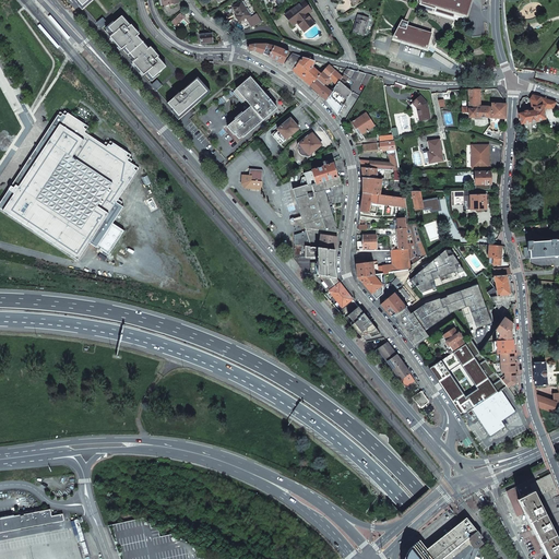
[(179,117),(207,92),(197,79),(186,88),(158,58),(159,57),(151,47),(149,49),(138,36),(140,35),(132,25),(131,26),(107,0),(78,0),(98,23),(99,21),(105,26),(103,28),(153,85),(155,83),(159,88),(157,91),(179,117)]
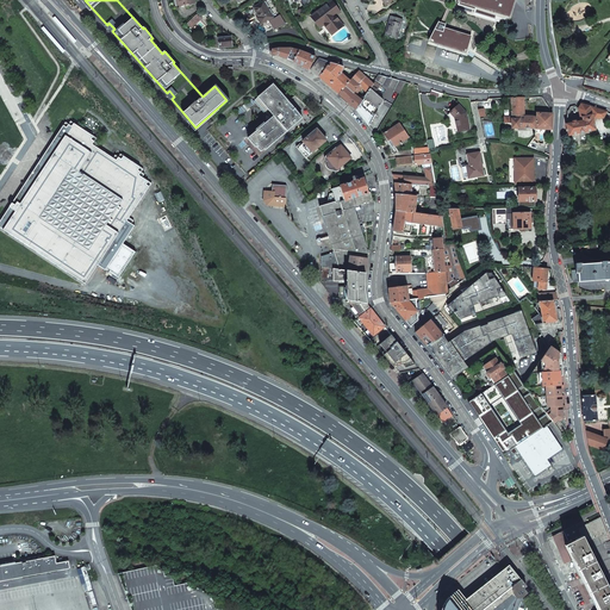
[(505,20),(505,18),(509,19),(514,0),(434,0),(446,4),(446,0),(459,0),(458,5),(474,11),(474,13),(496,20),(497,17),(505,20)]
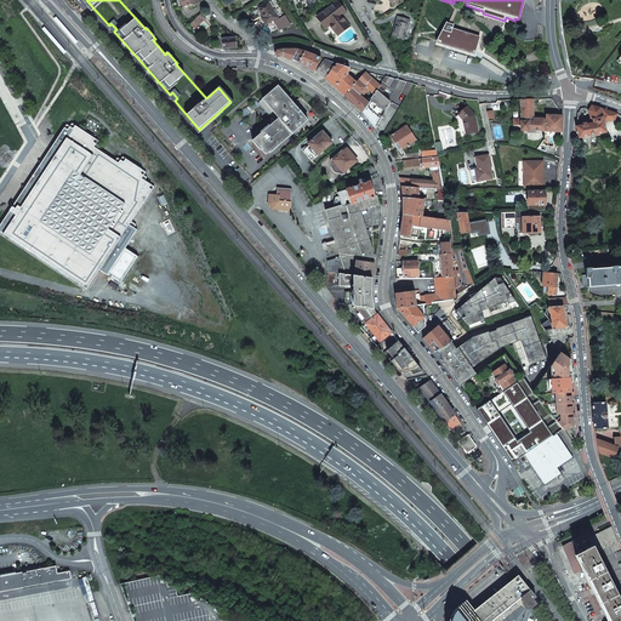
[(258,9),(262,15),(263,18),(262,20),(266,26),(278,18),(268,1),(258,9)]
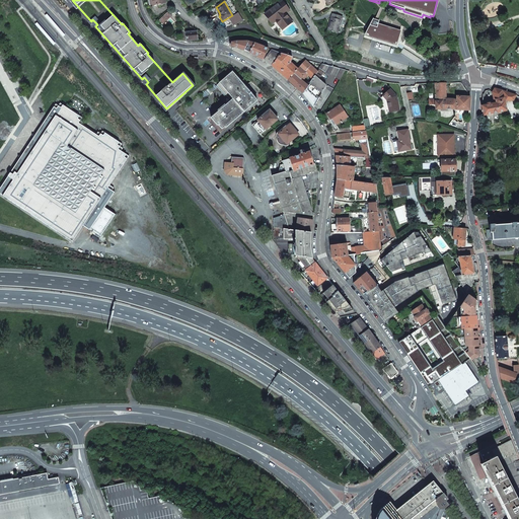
[(274,17),(276,20),(281,26),(290,19),(285,13),(282,9),(285,6),(281,2),(267,14),(271,19),(274,17)]
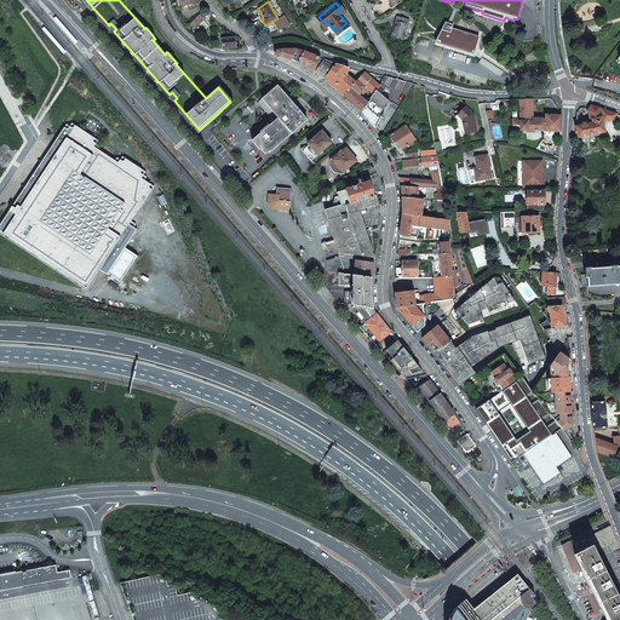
[(204,19),(200,15),(190,24),(194,29),(204,19)]
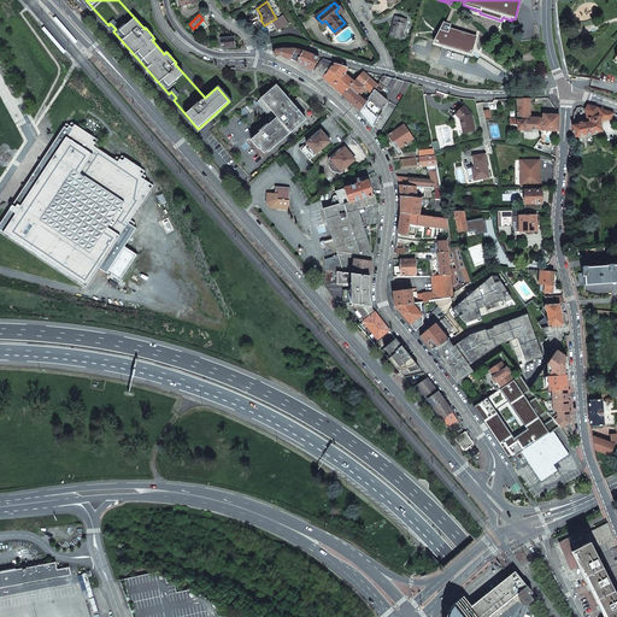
[(407,21),(404,19),(398,18),(395,17),(389,36),(401,40),(407,21)]
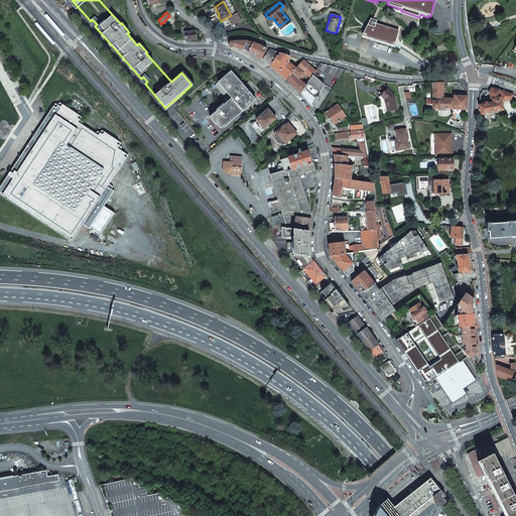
[(288,19),(279,26),(281,28),(289,21),(288,19)]
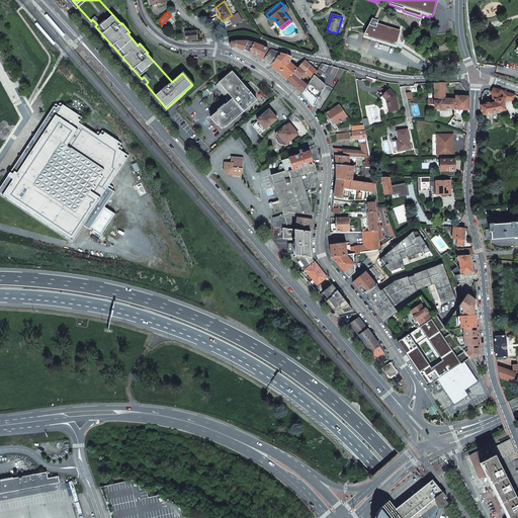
[(378,20),(376,20),(364,34),(372,36),(372,40),(395,48),(400,31),(377,24),(378,20)]
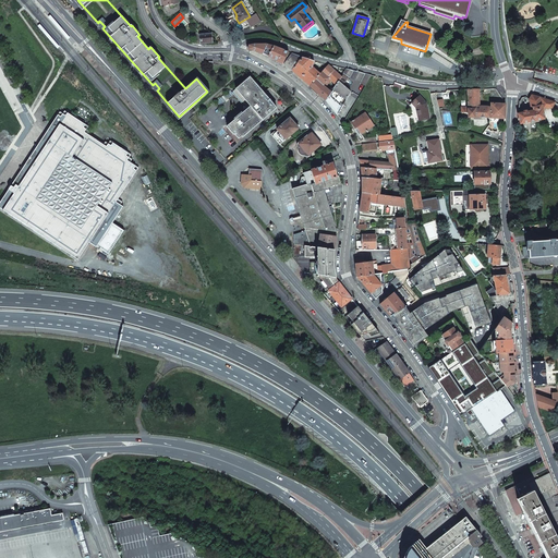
[(208,35),(206,35),(204,35),(204,34),(199,34),(199,41),(202,41),(202,43),(202,44),(211,43),(210,34),(208,35)]
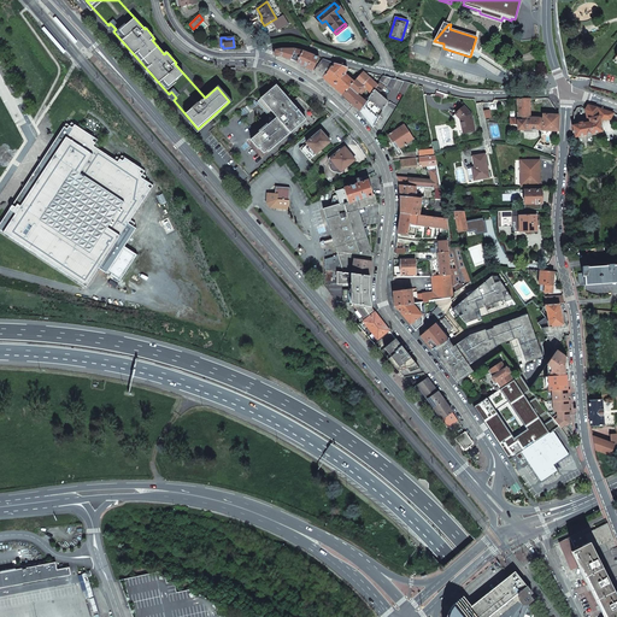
[(291,60),(297,63),(303,52),(293,50),(285,50),(276,51),(275,56),(291,60)]
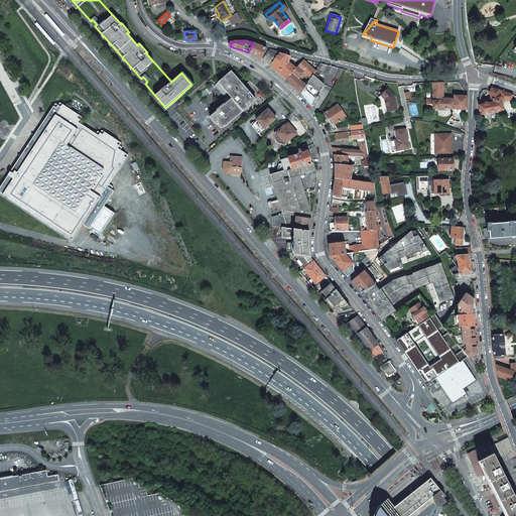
[(248,52),(262,59),(267,48),(253,43),(248,52)]
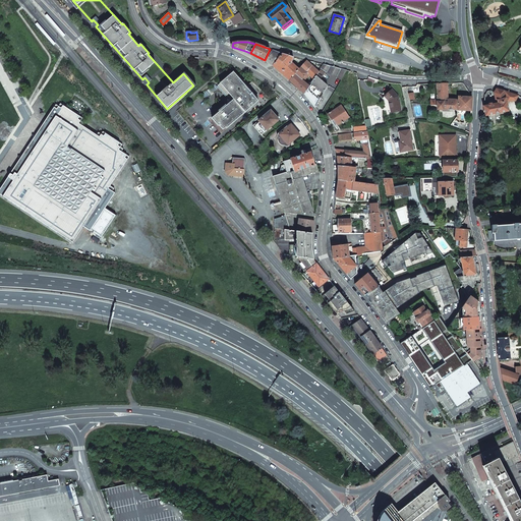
[(266,61),(272,66),(283,54),(273,50),(266,61)]
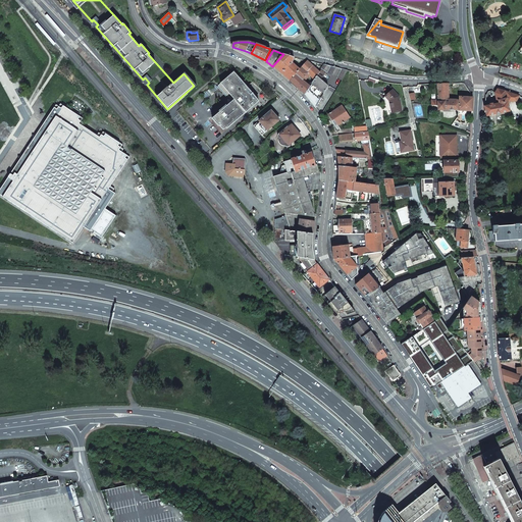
[(272,66),(290,81),(300,69),(293,63),(295,57),(283,54),(272,66)]
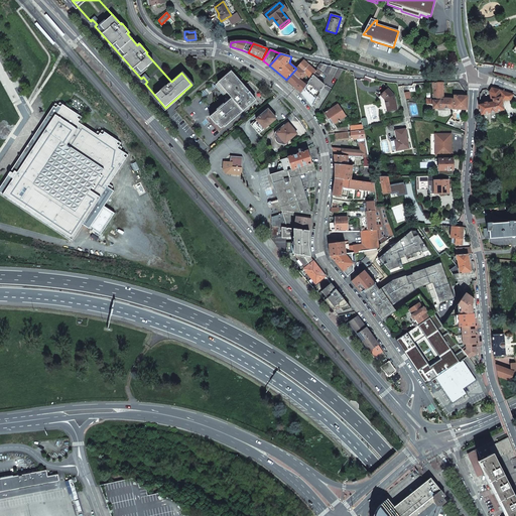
[(309,66),(303,60),(298,67),(303,72),(309,66)]
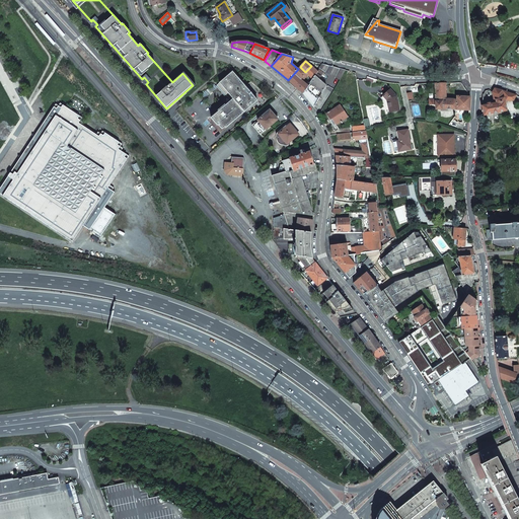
[(346,70),(323,65),(320,69),(325,72),(327,74),(340,80),(346,70)]
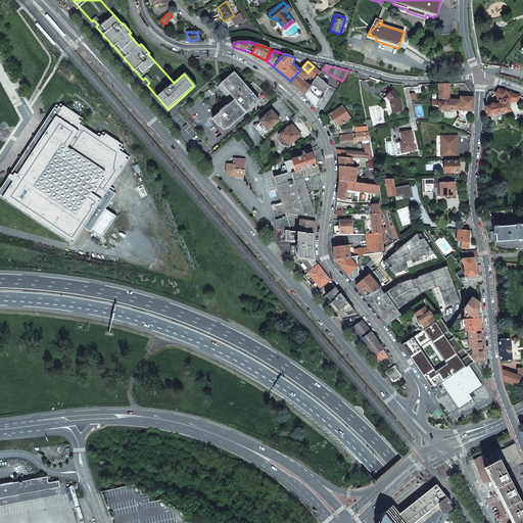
[(320,73),(314,66),(307,73),(311,76),(316,81),(318,77),(320,73)]
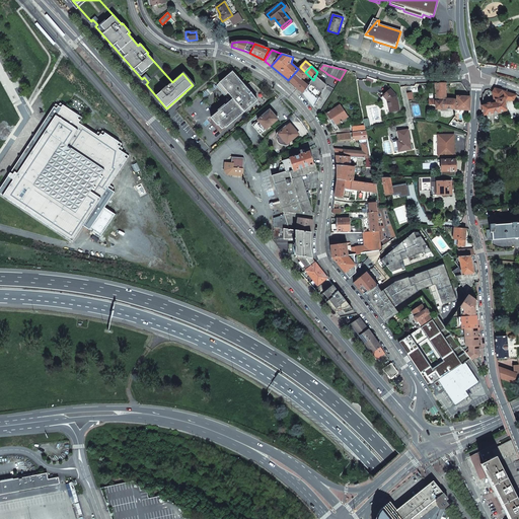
[(288,80),(291,83),(295,87),(302,93),(303,94),(308,86),(307,85),(302,81),(308,75),(305,72),(300,67),(298,69),(288,80)]
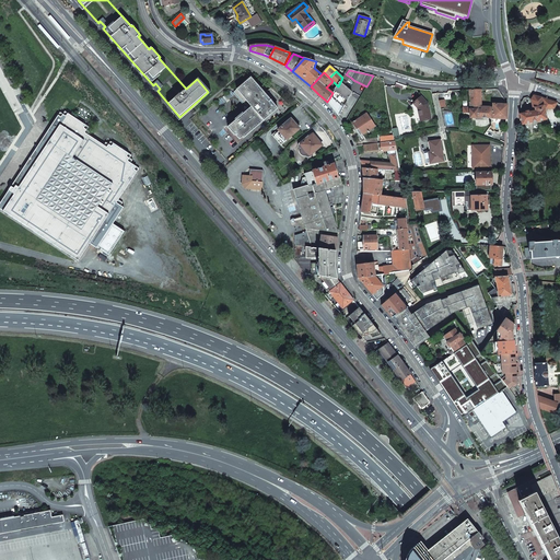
[(333,93),(327,102),(339,115),(352,93),(347,88),(348,85),(346,83),(349,79),(345,76),(342,78),(340,82),(338,86),(333,93)]
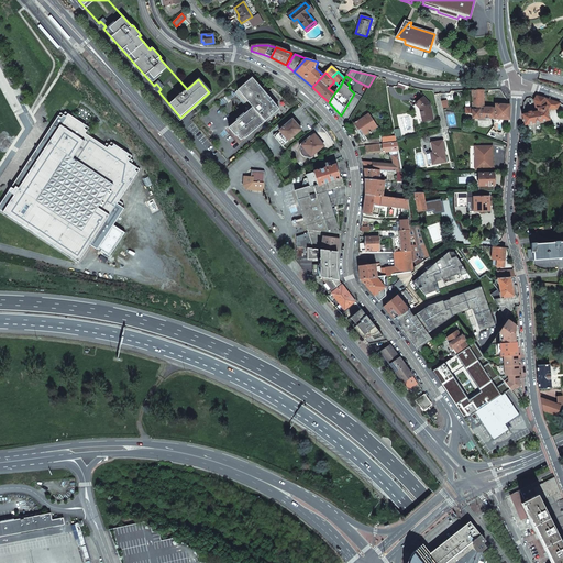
[(245,138),(245,139),(276,112),(275,111),(278,108),(286,117),(295,109),(290,105),(285,99),(278,94),(273,89),(266,94),(253,78),(236,92),(249,107),(249,112),(233,124),(234,125),(230,129),(236,136),(238,135),(240,140),(241,140),(242,140),(243,140),(245,138)]
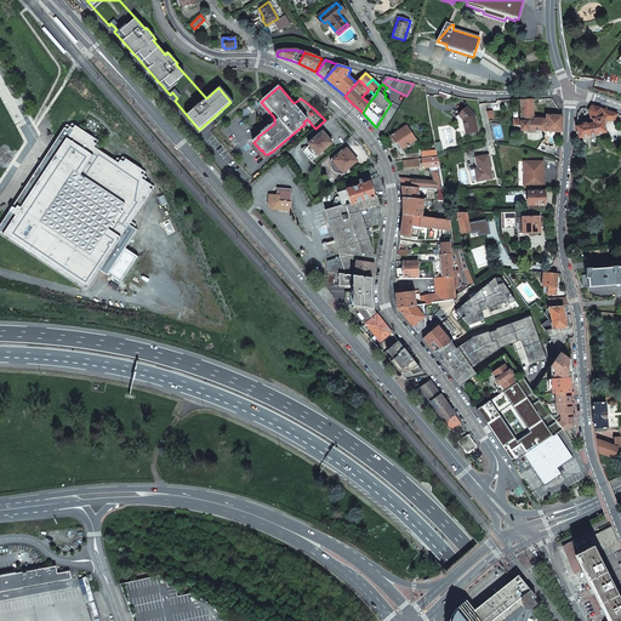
[(534,100),(520,100),(520,120),(513,119),(513,126),(514,126),(514,131),(546,132),(546,136),(552,136),(552,132),(558,132),(562,132),(563,117),(554,117),(554,114),(547,114),(546,121),(545,121),(545,120),(543,119),(534,119),(534,100)]
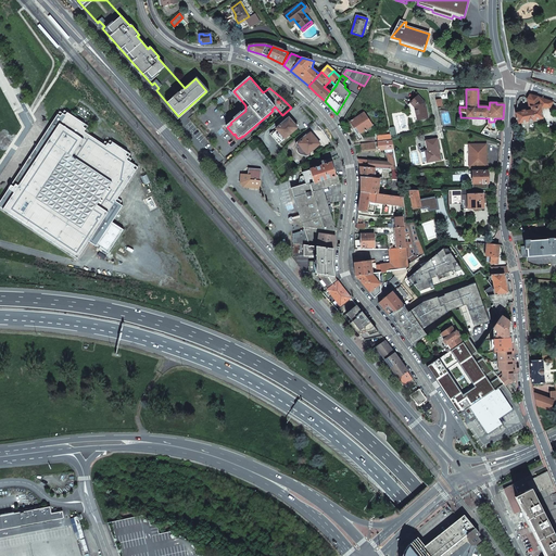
[(494,89),(482,89),(482,96),(483,96),(483,97),(485,97),(485,96),(490,96),(491,97),(494,97),(495,98),(501,98),(494,89)]
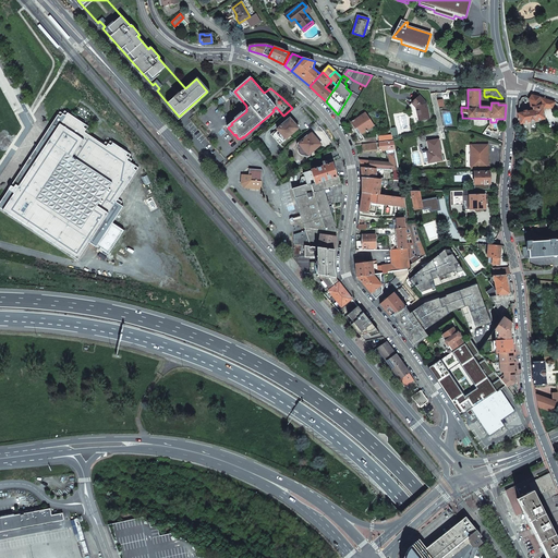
[(531,108),(542,106),(541,100),(540,98),(531,95),(529,95),(530,100),(529,100),(531,108)]
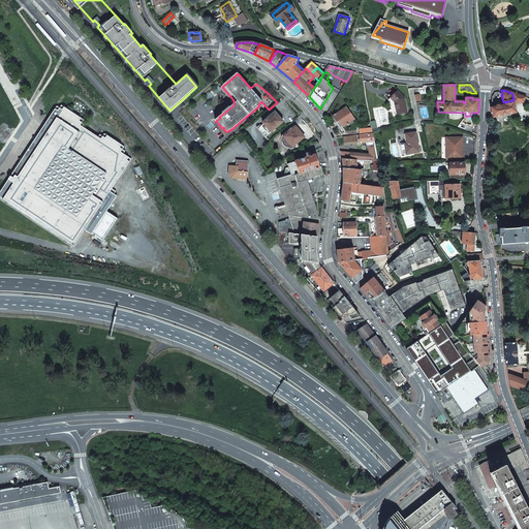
[(407,113),(404,98),(398,91),(391,98),(395,102),(398,115),(407,113)]
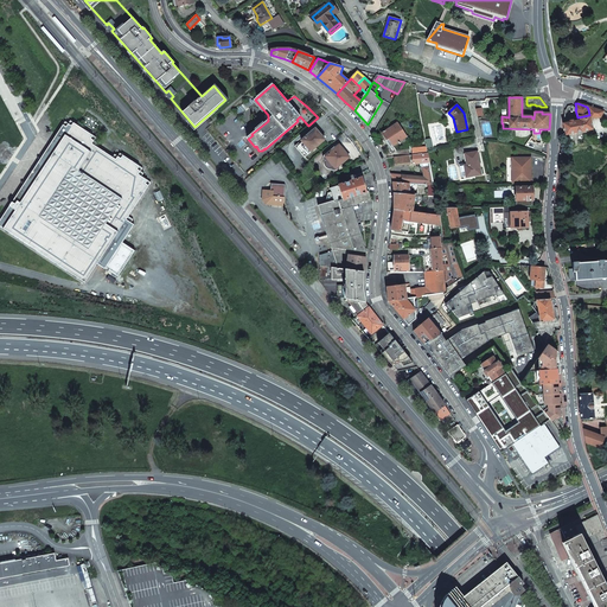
[(564,125),(563,127),(566,135),(593,129),(590,119),(601,119),(604,113),(587,107),(588,109),(589,115),(577,117),(579,117),(580,121),(564,125)]
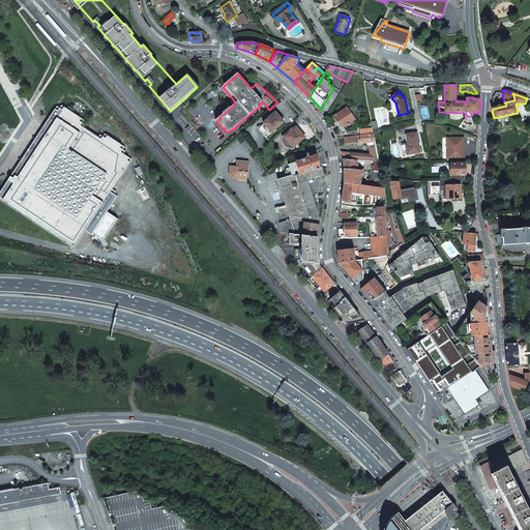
[(347,107),(333,116),(343,129),(356,120),(347,107)]
